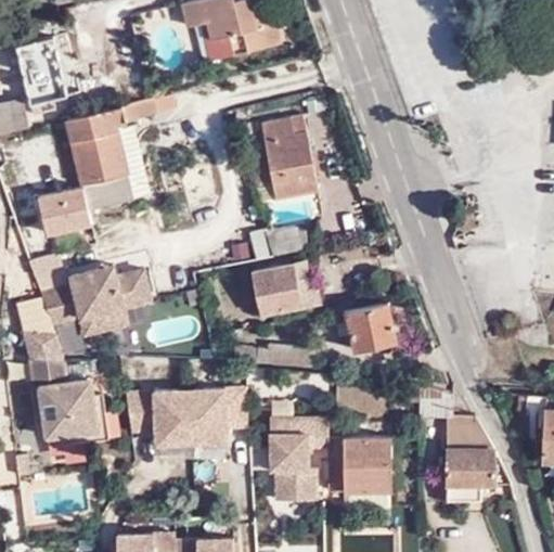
[(217,3),(216,0),(196,0),(181,4),(187,27),(200,24),(207,23),(210,40),(217,40),(221,58),(271,46),(267,27),(272,26),(266,0),(231,0),(217,3)]
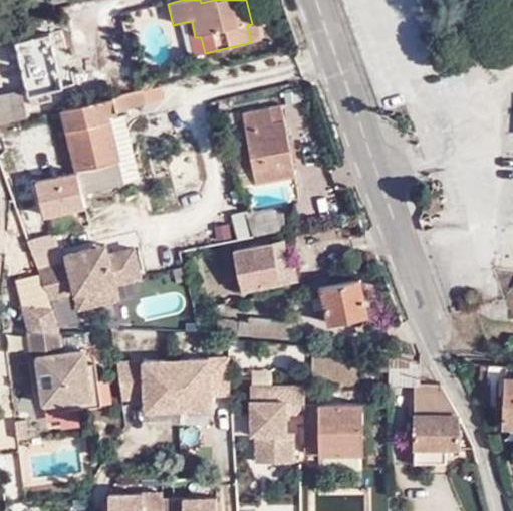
[(193,56),(205,53),(201,37),(195,37),(192,21),(185,22),(193,56)]
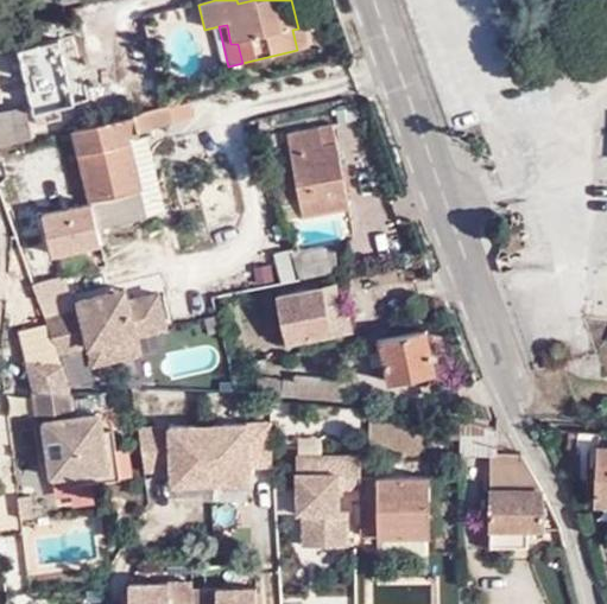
[(303,48),(298,29),(292,30),(297,50),(303,48)]
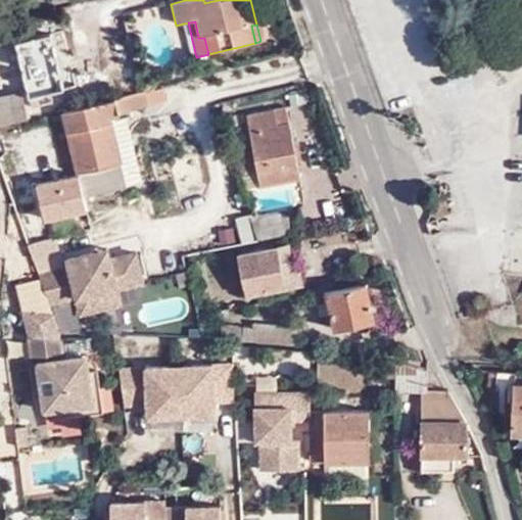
[(61,33),(49,36),(59,77),(72,73),(61,33)]
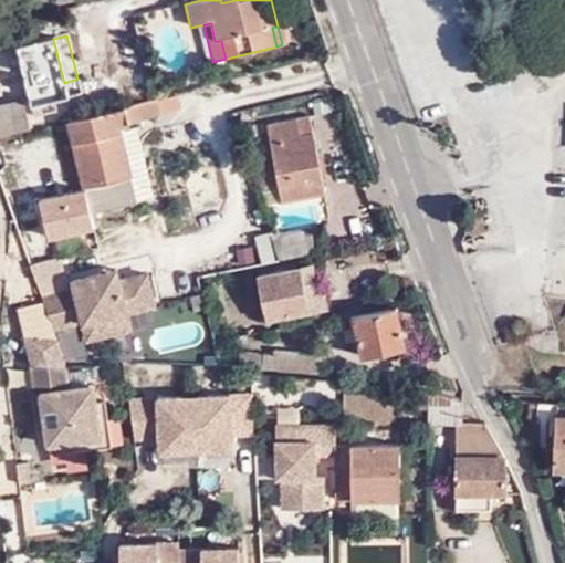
[(64,83),(53,39),(53,38),(14,45),(32,117),(55,113),(52,100),(66,95),(67,100),(82,95),(77,79),(64,83)]
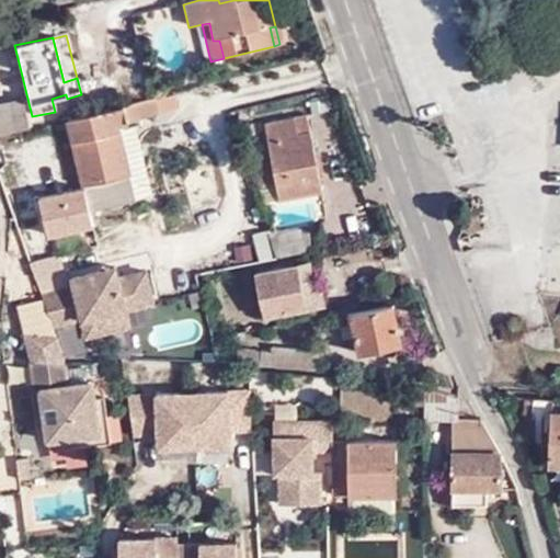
[(153,99),(148,100),(66,120),(87,213),(132,202),(115,126),(157,115),(153,99)]
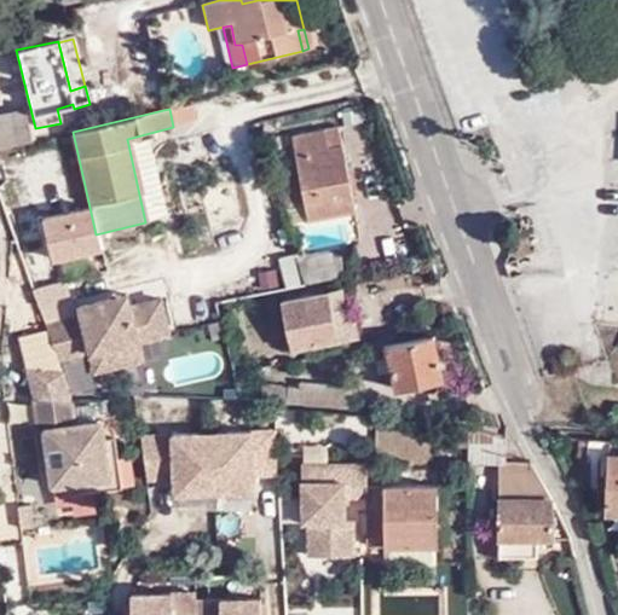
[(23,112),(9,115),(16,144),(30,140),(23,112)]
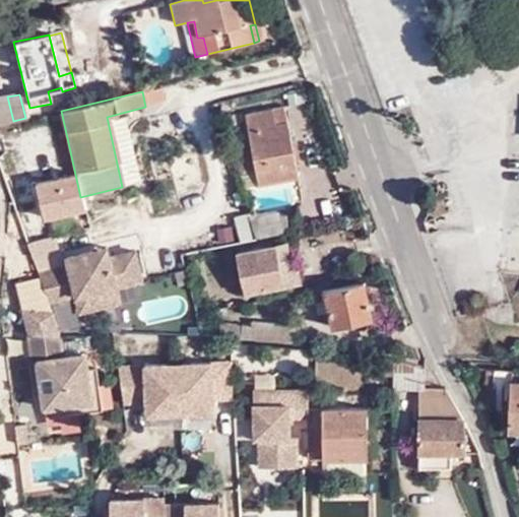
[(0,124),(13,121),(7,97),(0,98),(0,124)]
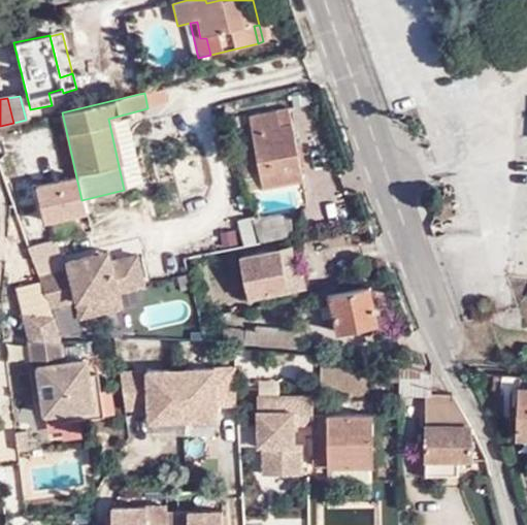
[(284,108),(270,112),(273,128),(287,125),(284,108)]
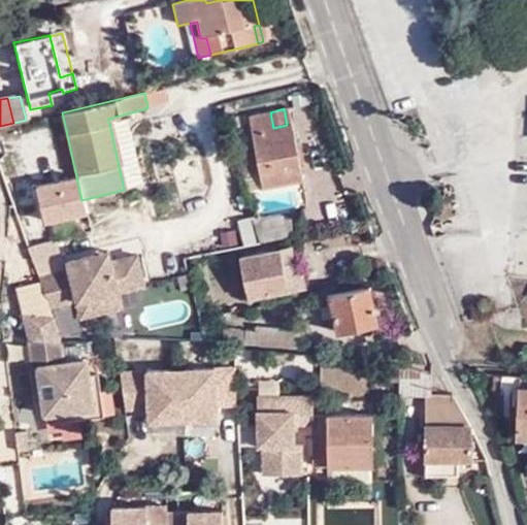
[(273,128),(270,112),(243,118),(251,151),(255,173),(258,189),(299,183),(287,125),(273,128)]
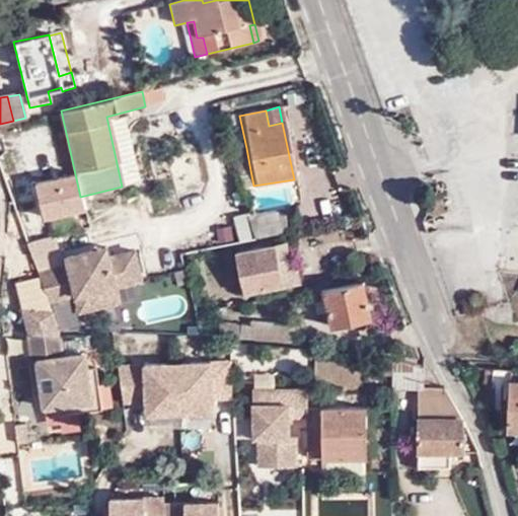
[(39,156),(55,154),(52,129),(9,134),(15,181),(42,178),(39,156)]
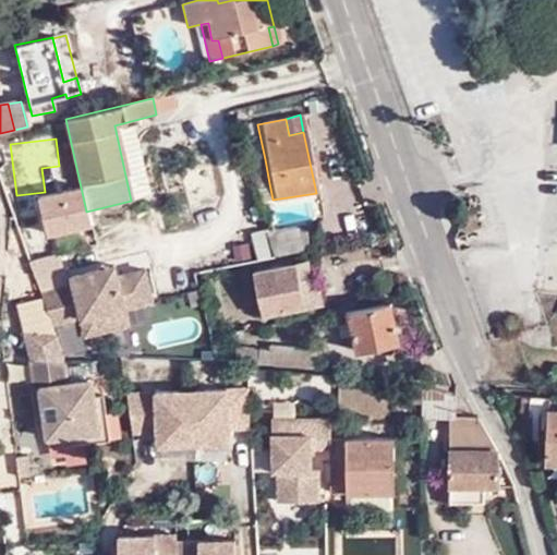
[(182,170),(185,201),(216,198),(213,168),(182,170)]
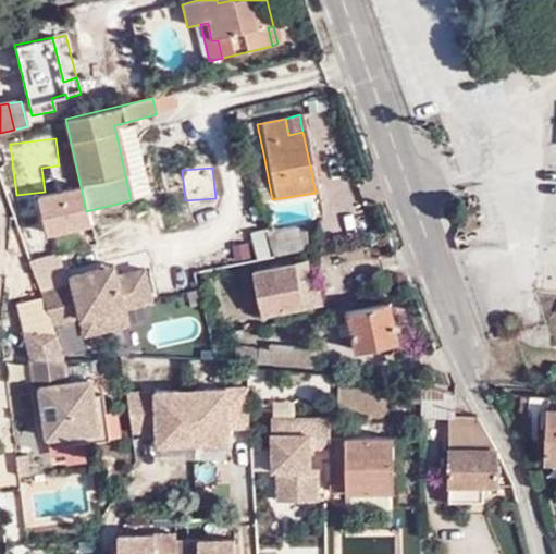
[(304,199),(307,219),(324,216),(321,196),(304,199)]
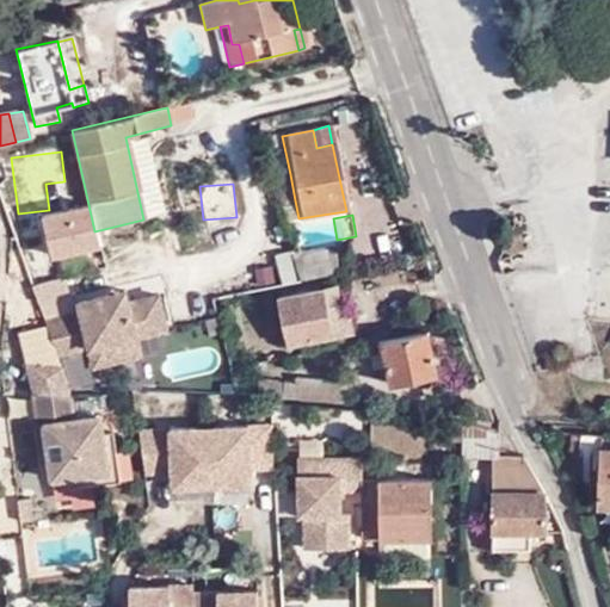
[(330,248),(287,255),(295,282),(334,273),(330,248)]
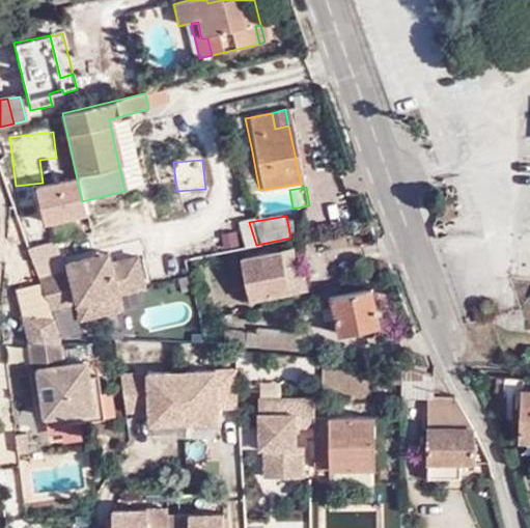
[(295,248),(283,250),(289,276),(299,273),(295,248)]
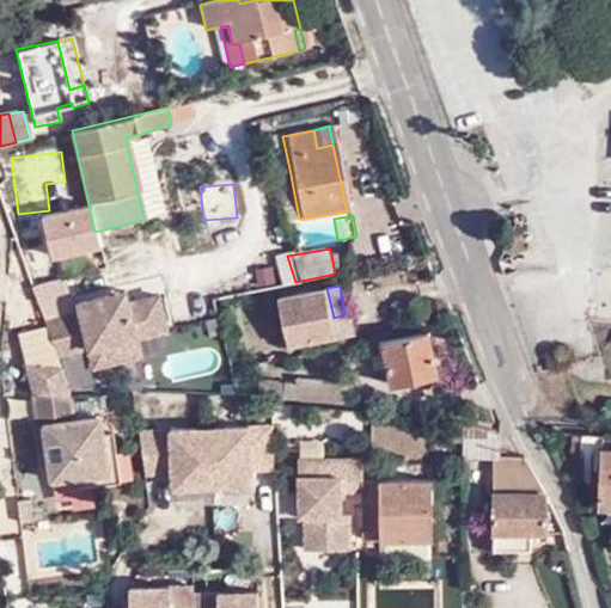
[(334,318),(327,288),(274,298),(283,345),(349,333),(344,314),(334,318)]
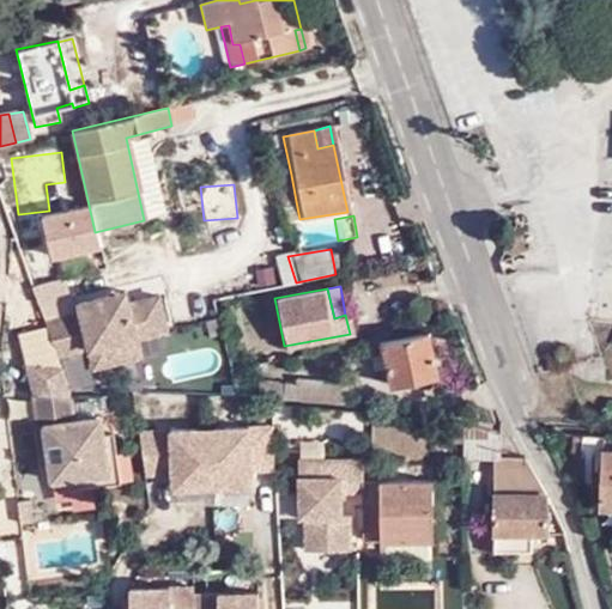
[(120,293),(105,296),(107,306),(108,308),(122,304),(120,293)]
